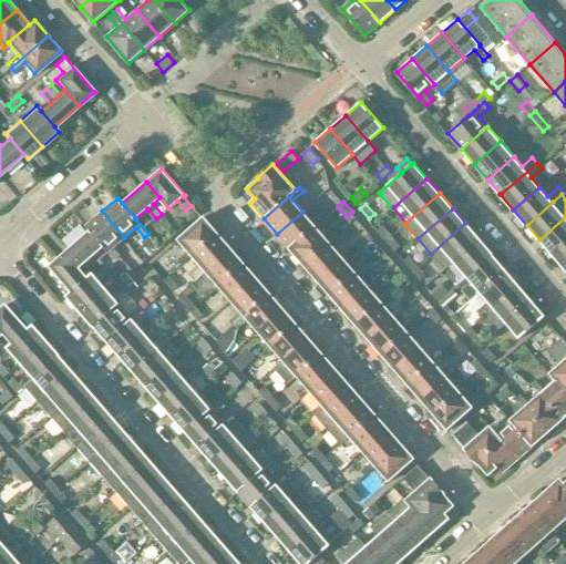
[(124,237),(102,211),(86,225),(90,231),(109,250),(114,258),(120,254),(113,246),(124,237)]
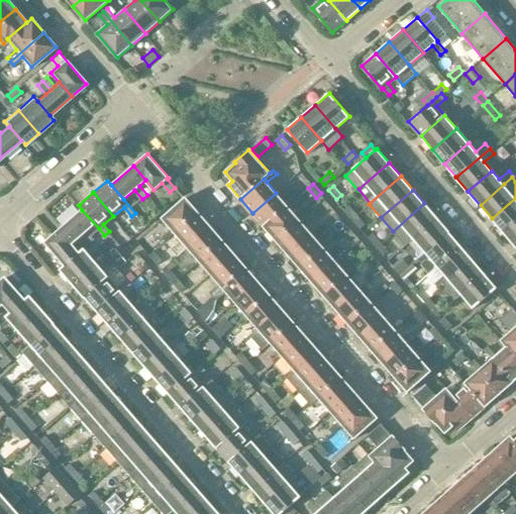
[(276,193),(252,213),(264,225),(287,205),(296,197),(293,193),(284,201),(276,193)]
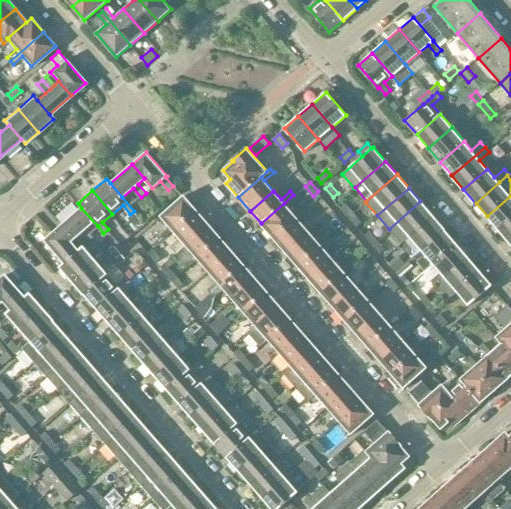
[(164,237),(173,229),(197,209),(184,195),(161,216),(170,225),(160,234),(164,237)]
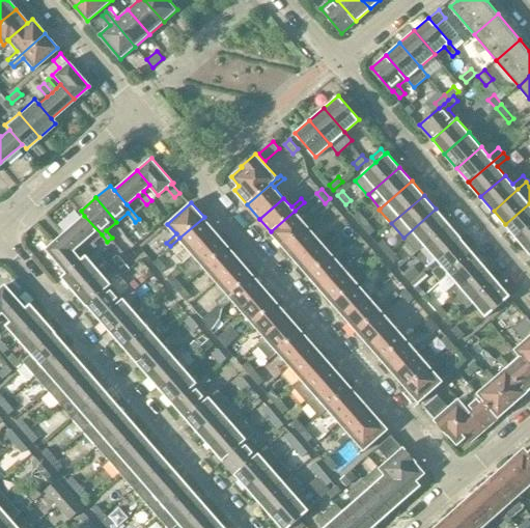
[(529,203),(505,224),(518,239),(529,227),(529,203)]
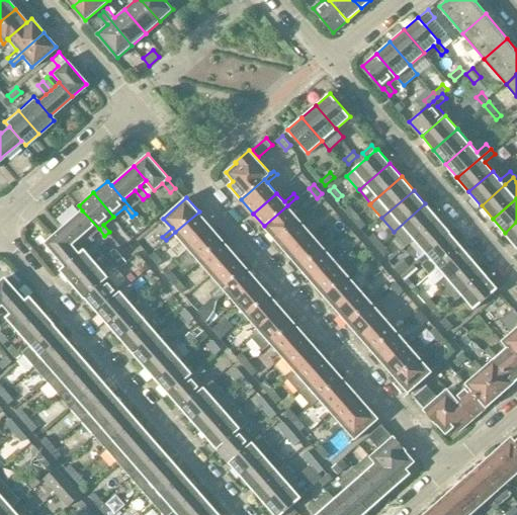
[(426,203),(425,203),(394,232),(406,246),(414,239),(438,218),(426,203)]
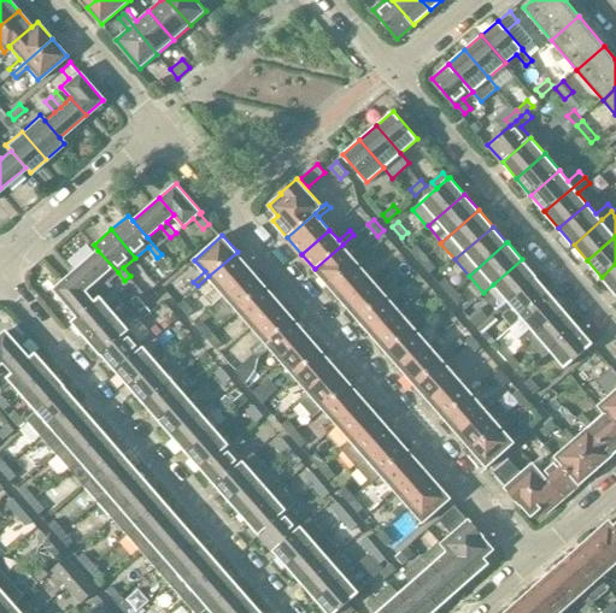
[(411,249),(421,260),(427,255),(417,243),(411,249)]
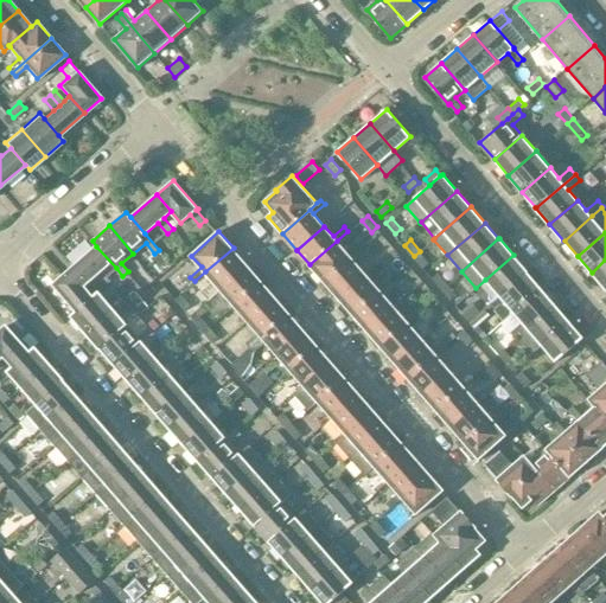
[(337,241),(310,264),(324,282),(352,257),(337,241)]
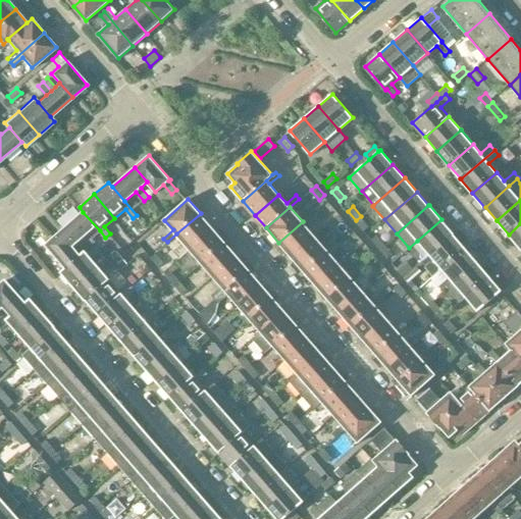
[(83,212),(61,231),(73,246),(77,242),(89,232),(93,238),(100,230),(83,212)]
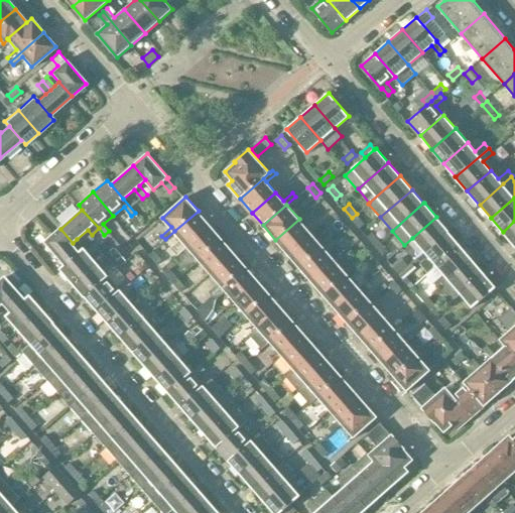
[(199,211),(174,231),(186,246),(211,225),(199,211)]
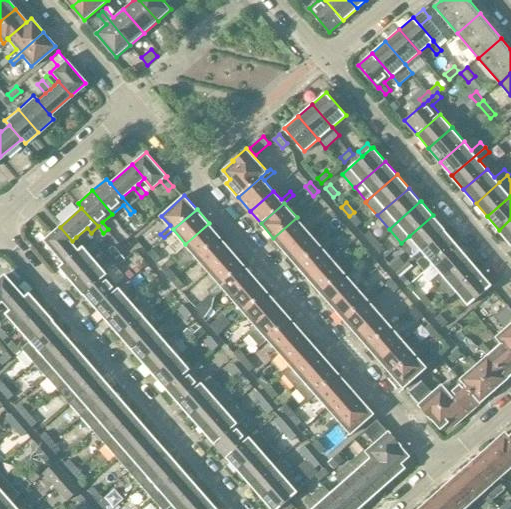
[(306,209),(297,217),(273,238),(285,251),(308,231),(300,221),(309,213),(306,209)]
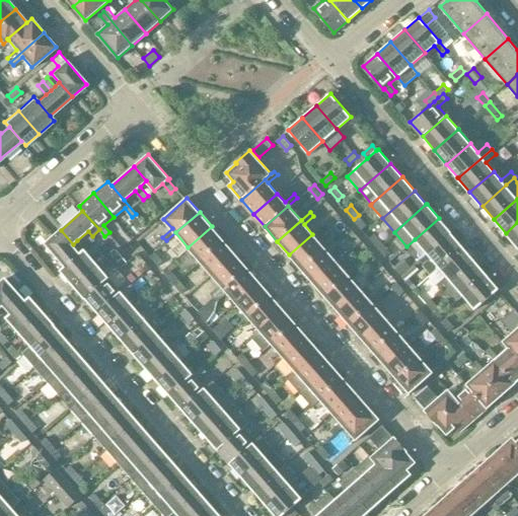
[(367,224),(359,215),(354,219),(362,228),(367,224)]
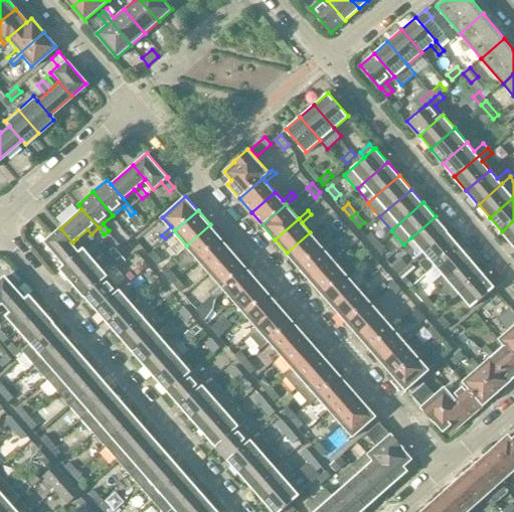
[(436,216),(411,237),(423,250),(447,230),(448,230),(436,216)]
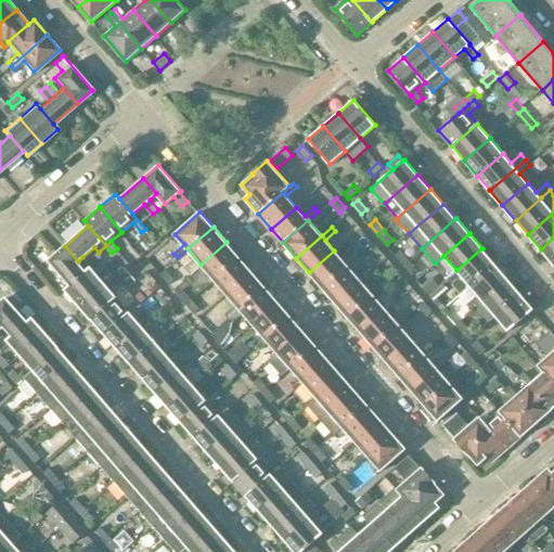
[(553,238),(541,249),(553,264),(553,238)]
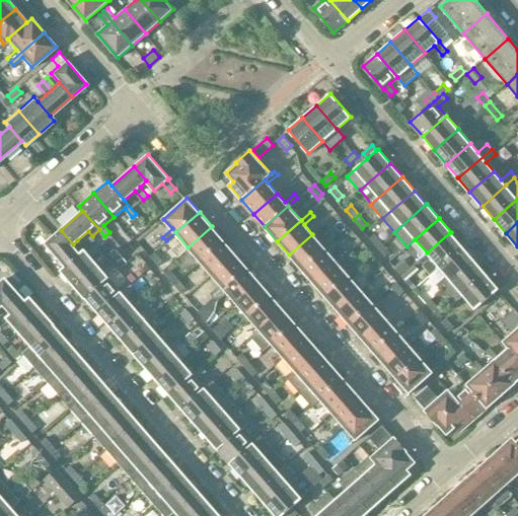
[(212,226),(188,247),(200,261),(223,239),(212,226)]
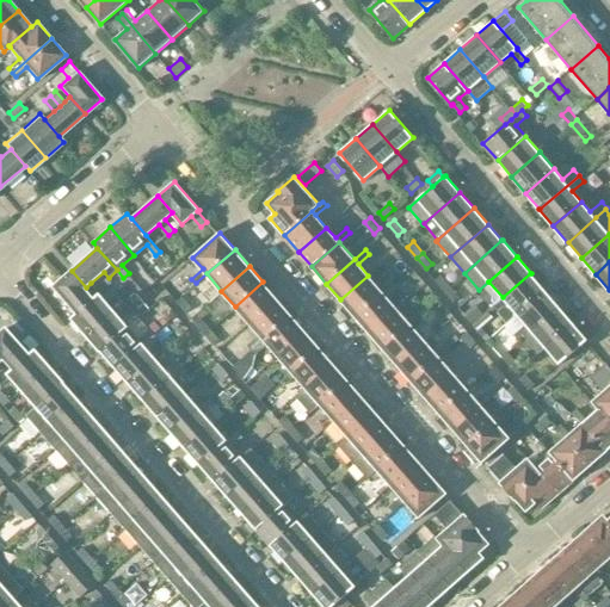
[(54,285),(78,313),(94,297),(86,287),(72,271),(54,285)]
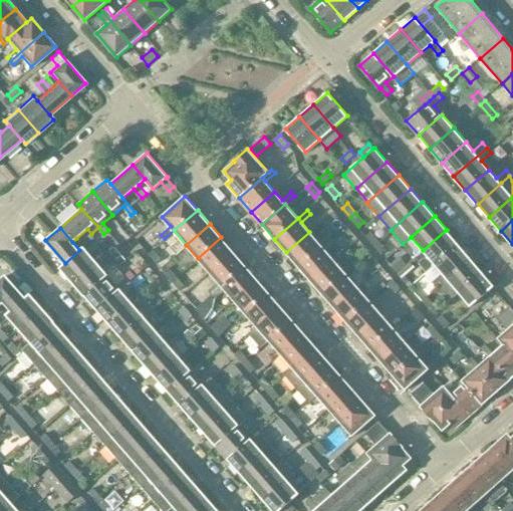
[(87,229),(76,238),(80,242),(86,237),(90,240),(93,237),(91,234),(87,229)]
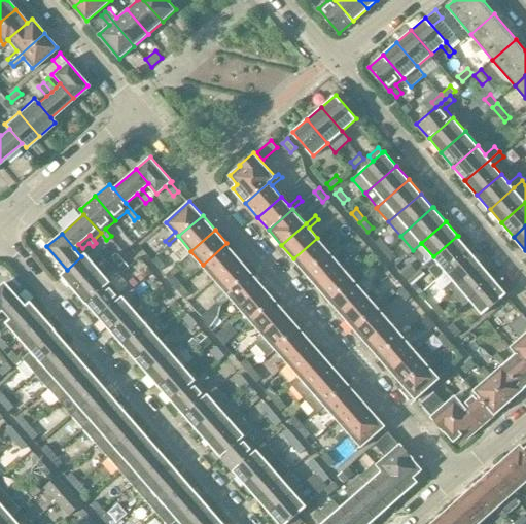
[(457,236),(433,256),(426,263),(439,277),(446,271),(469,250),(457,236)]
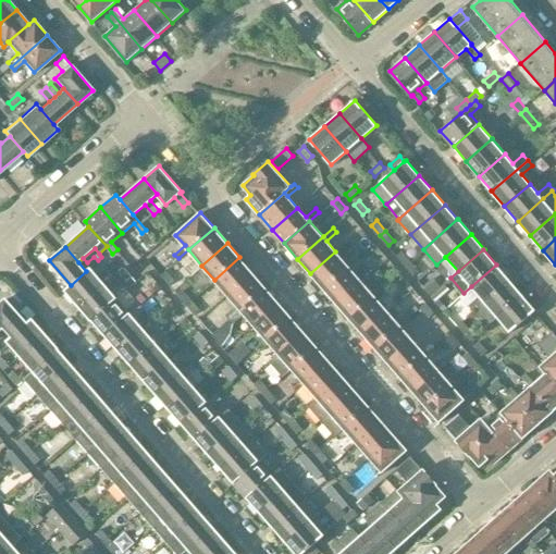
[(410,260),(403,250),(397,255),(405,265),(410,260)]
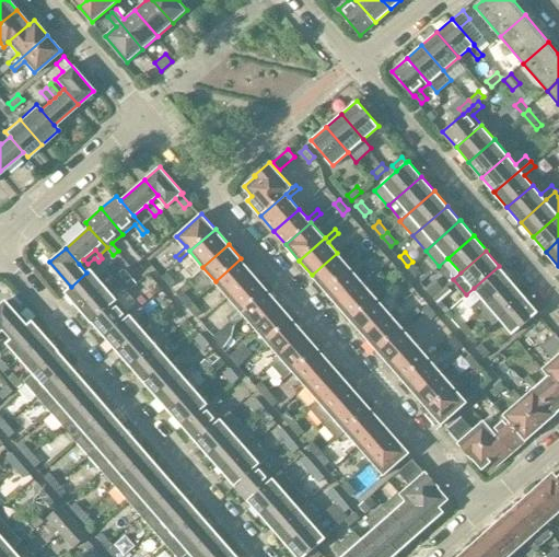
[(347,263),(337,253),(312,275),(325,290),(360,258),(357,255),(347,263)]
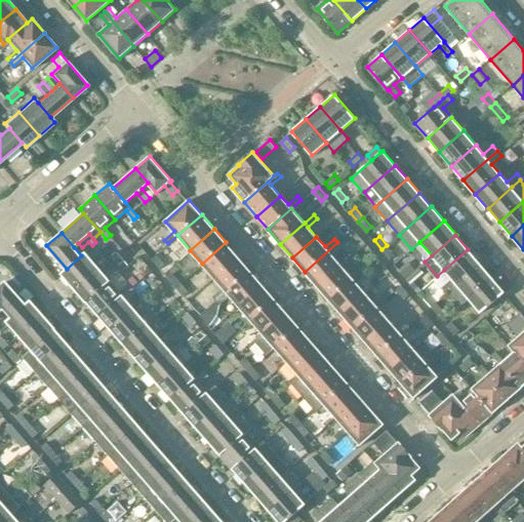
[(226,242),(202,264),(214,277),(238,256),(226,242)]
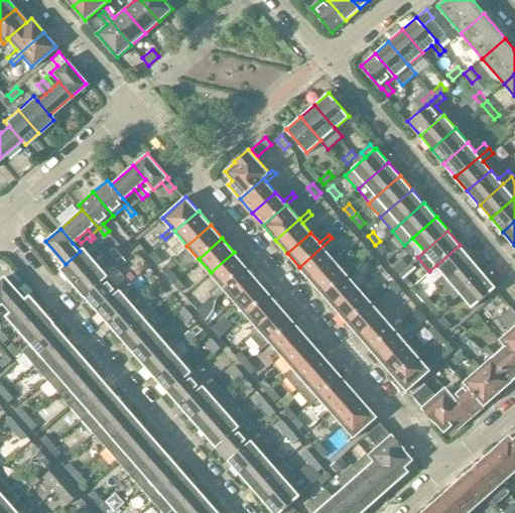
[(332,238),(299,267),(310,280),(335,260),(327,250),(336,242),(332,238)]
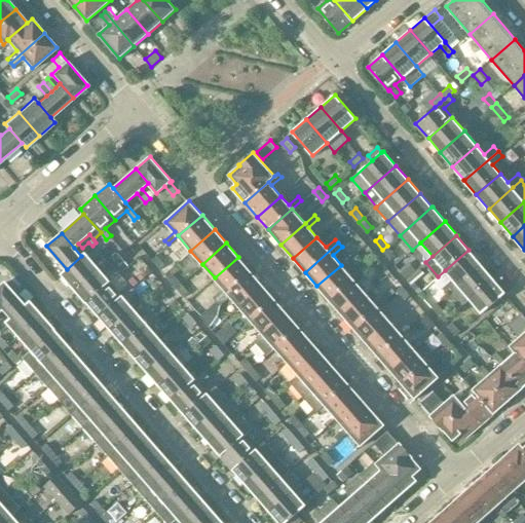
[(387,246),(382,250),(390,259),(396,255),(387,246)]
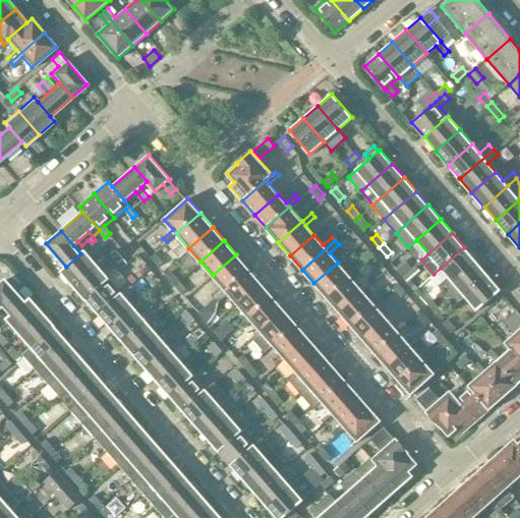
[(85,249),(80,253),(66,267),(61,271),(73,285),(105,257),(99,250),(101,249),(97,244),(88,252),(85,249)]
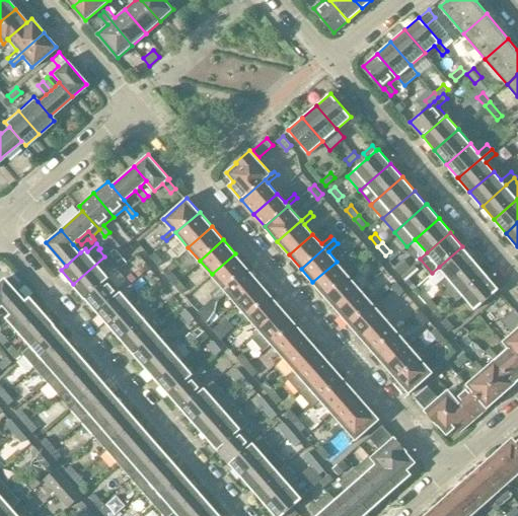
[(462,246),(439,267),(446,276),(437,284),(441,289),(442,288),(450,281),(474,261),(462,246)]
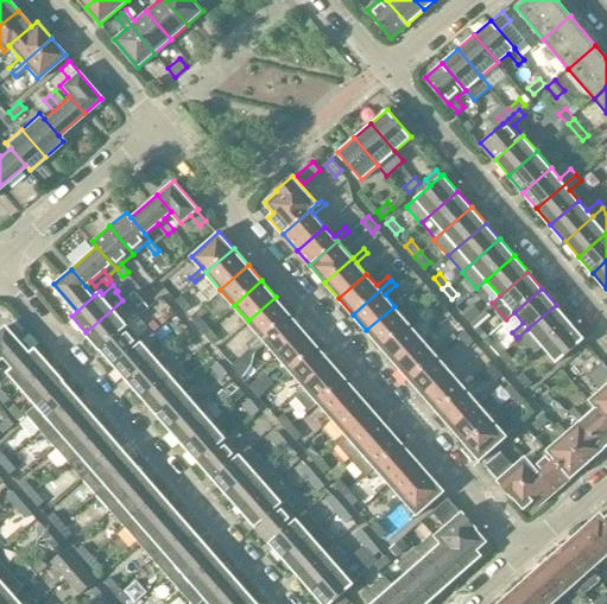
[(176,299),(185,310),(191,305),(182,293),(176,299)]
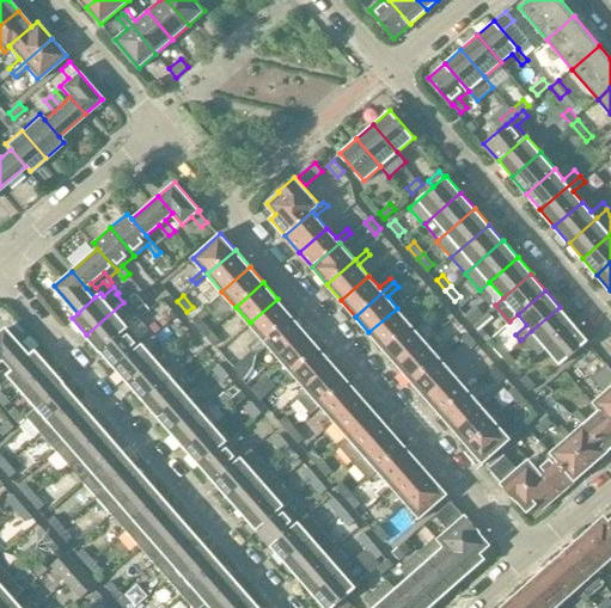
[(277,299),(250,323),(260,335),(249,344),(252,349),(292,314),(277,299)]
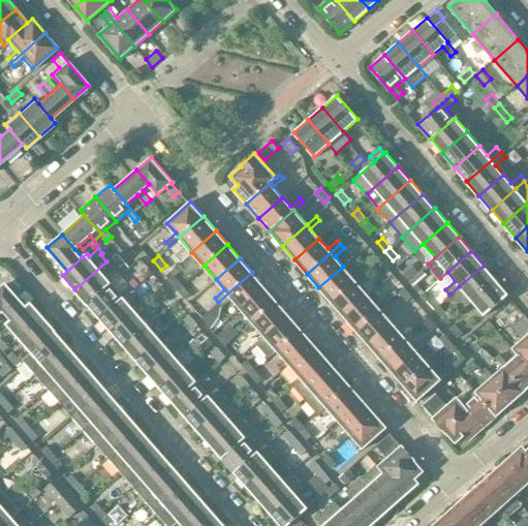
[(106,261),(74,289),(87,304),(111,282),(121,274),(116,269),(114,271),(106,261)]
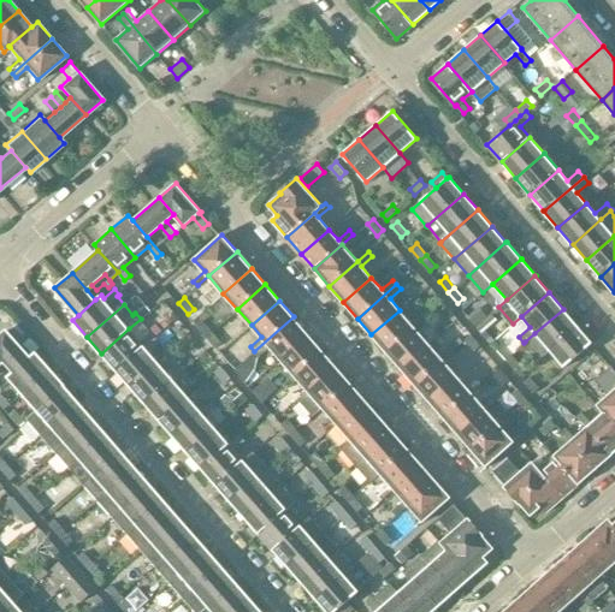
[(471,319),(475,325),(486,315),(482,309),(471,319)]
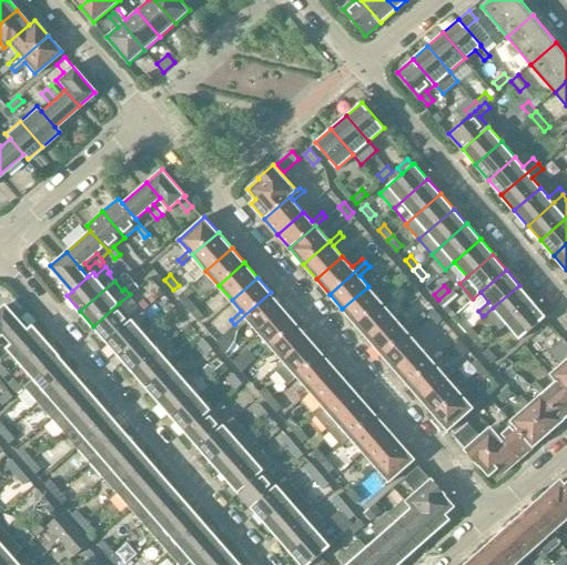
[(519,285),(493,308),(484,315),(497,331),(507,323),(533,301),(519,285)]
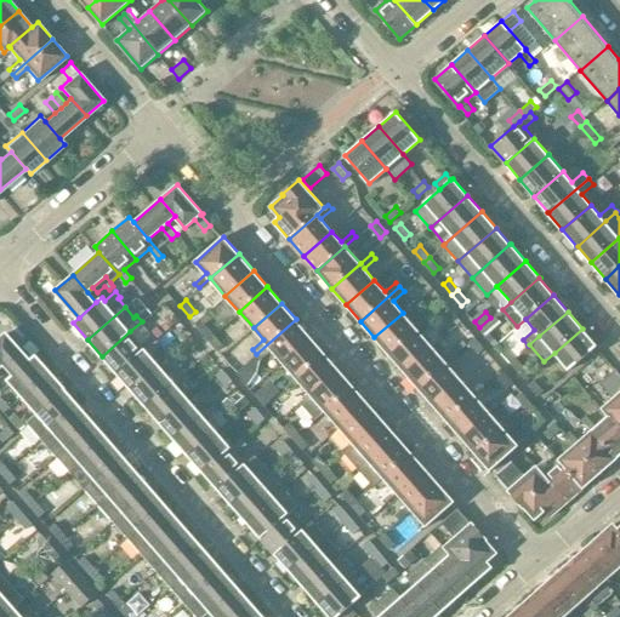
[(414,325),(403,313),(374,337),(388,354),(428,319),(425,315),(414,325)]
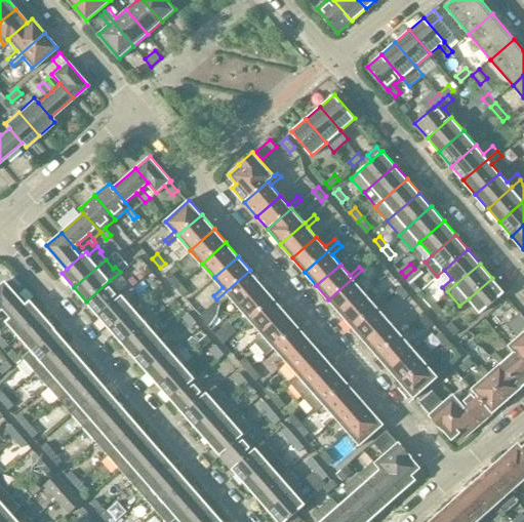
[(406,278),(410,282),(422,272),(418,267),(406,278)]
